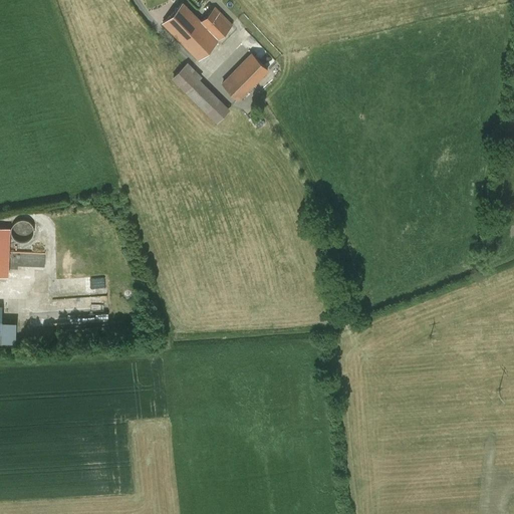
[(200,20),(182,2),(162,22),(198,58),(231,24),(214,7),(200,20)]
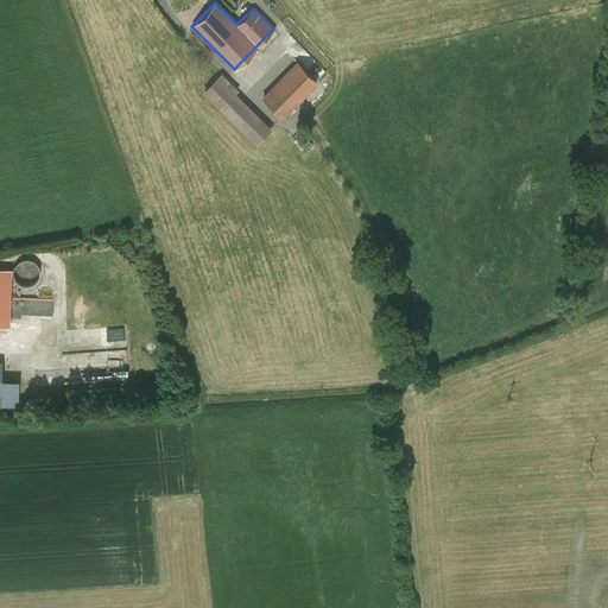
[(297,63),(263,99),(280,116),(316,81),(297,63)]
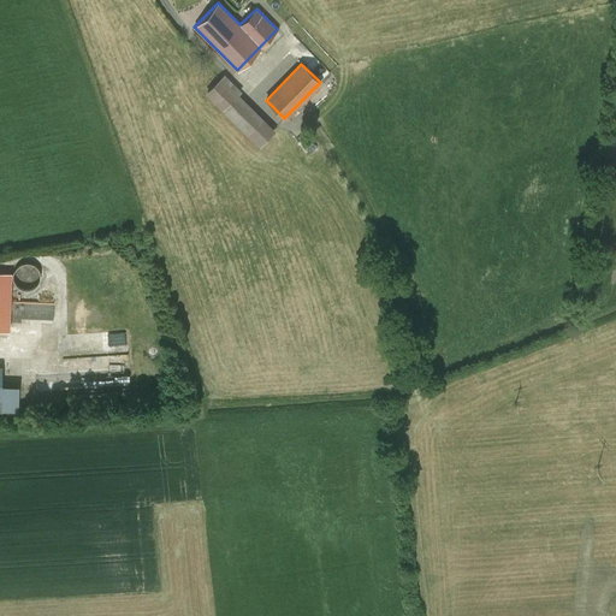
[(240,92),(224,76),(207,93),(223,108),(236,94),(240,92)]
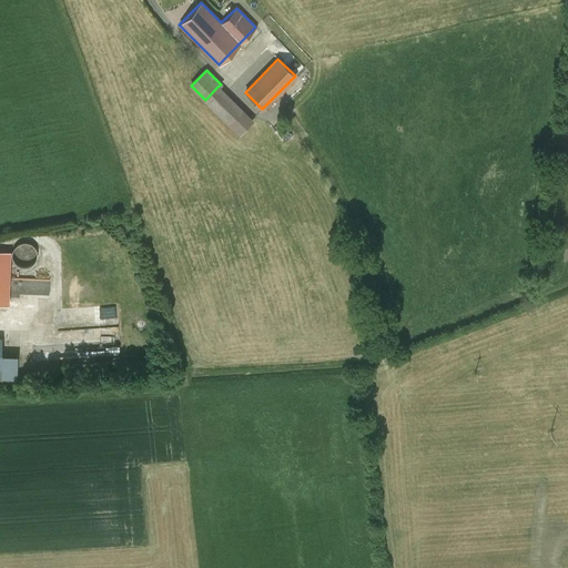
[(242,111),(217,87),(205,100),(229,123),(242,111)]
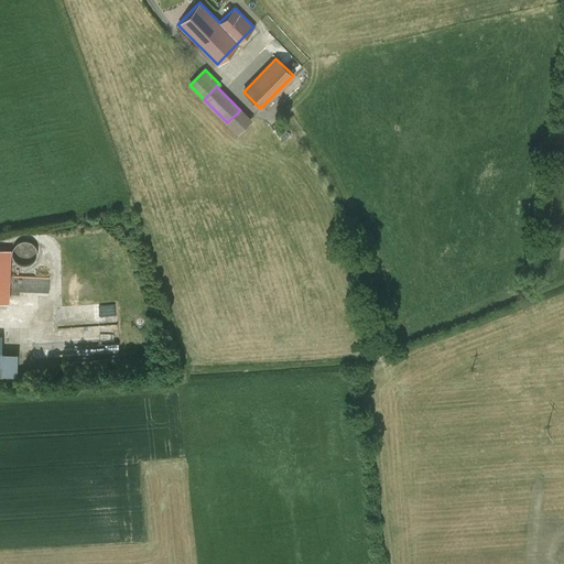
[(28,240),(25,240),(23,239),(21,240),(20,240),(19,241),(17,241),(15,243),(14,245),(13,246),(12,248),(11,249),(11,251),(11,252),(11,255),(12,256),(12,258),(13,259),(13,260),(15,261),(17,262),(19,263),(20,264),(22,264),(24,266),(26,264),(29,264),(30,263),(31,262),(33,261),(34,260),(35,259),(35,257),(36,256),(36,253),(36,252),(36,249),(35,248),(34,246),(33,243),(31,242),(30,241),(28,240)]
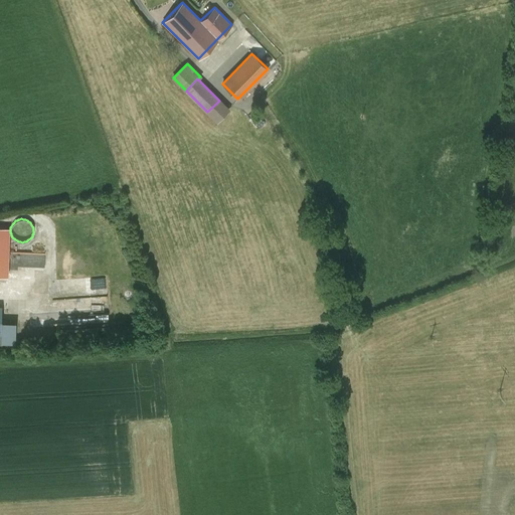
[(42,267),(44,255),(32,254),(31,265),(42,267)]
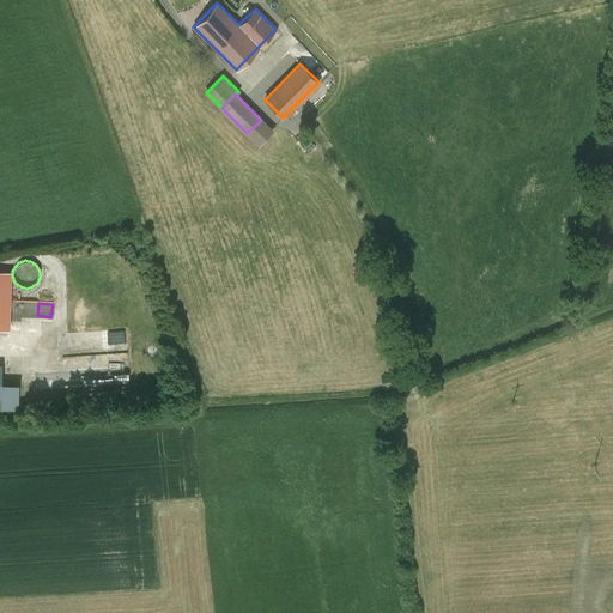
[(32,310),(8,309),(7,320),(32,321),(32,310)]
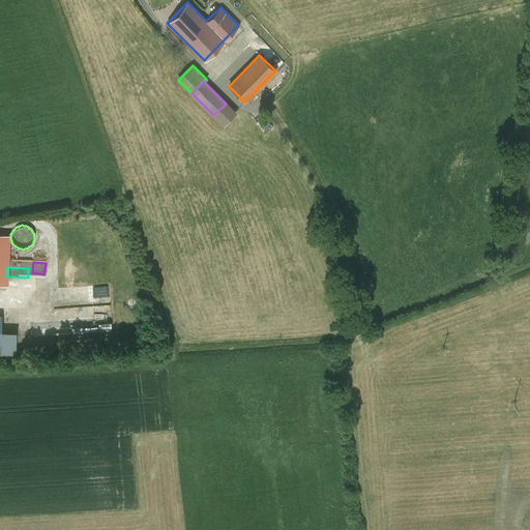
[(28,277),(6,276),(5,307),(26,308),(28,277)]
